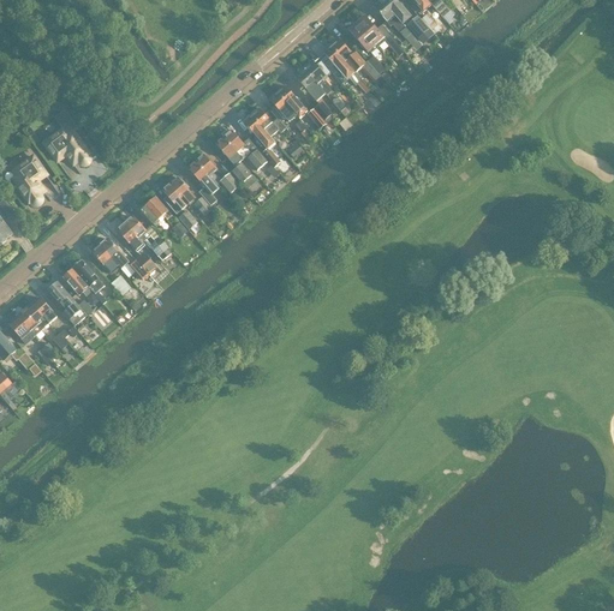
[(413,36),(405,25),(401,22),(383,0),(379,0),(373,5),(386,19),(387,18),(395,28),(397,27),(404,36),(406,35),(409,39),(411,39),(413,36)]
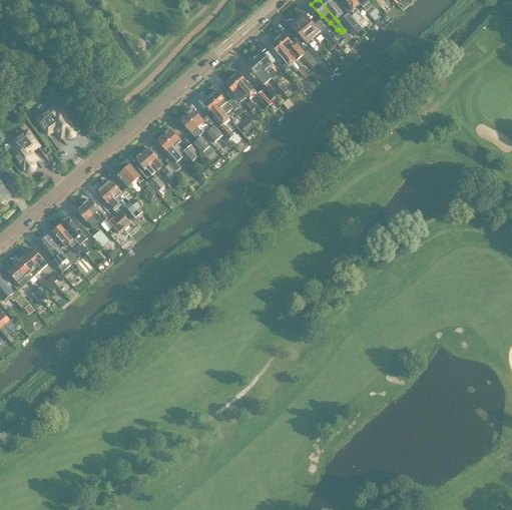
[(320,0),(335,18),(342,12),(336,5),(331,0),(320,0)]
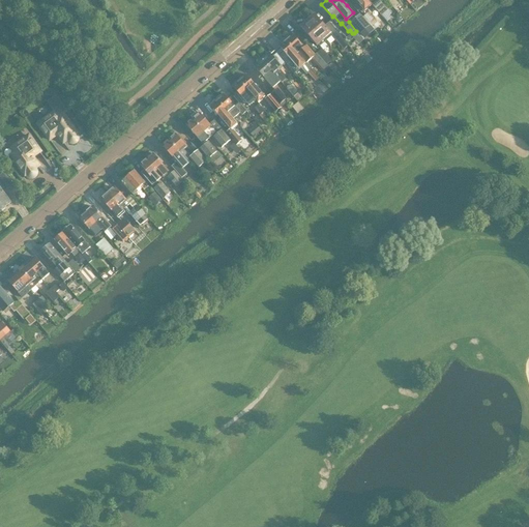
[(362,9),(371,2),(369,0),(356,0),(358,2),(357,2),(362,9)]
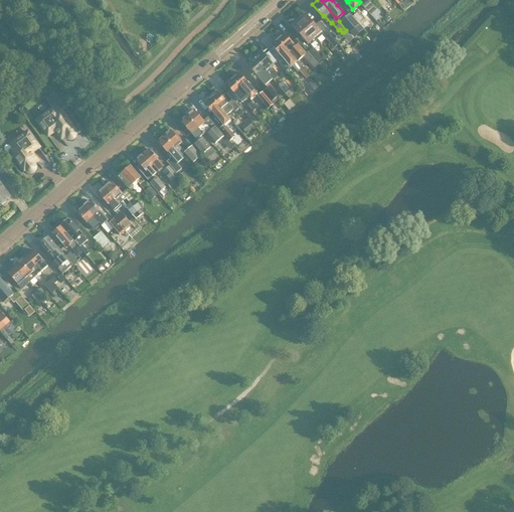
[(363,0),(360,3),(362,5),(366,9),(369,13),(376,7),(370,0),(363,0)]
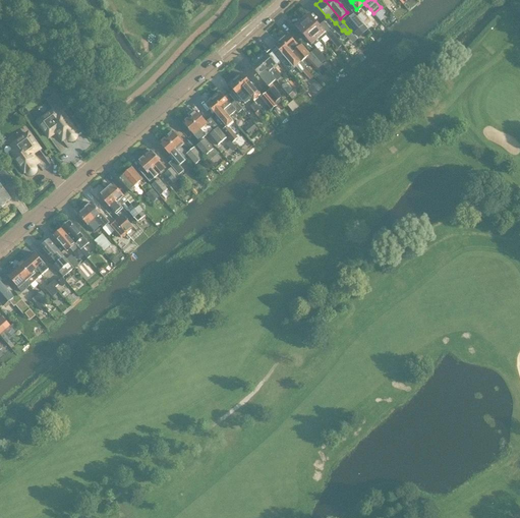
[(361,9),(355,14),(361,21),(361,20),(366,26),(372,22),(366,15),(361,9)]
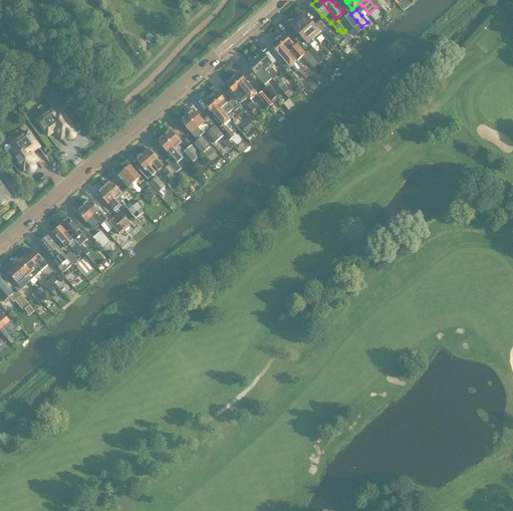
[(304,12),(297,18),(314,37),(320,33),(318,31),(320,30),(304,12)]
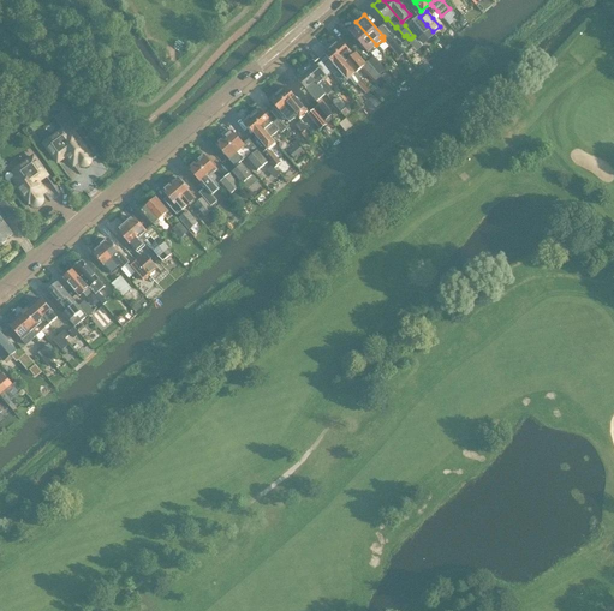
[(405,25),(413,36),(416,37),(427,28),(416,16),(405,25)]
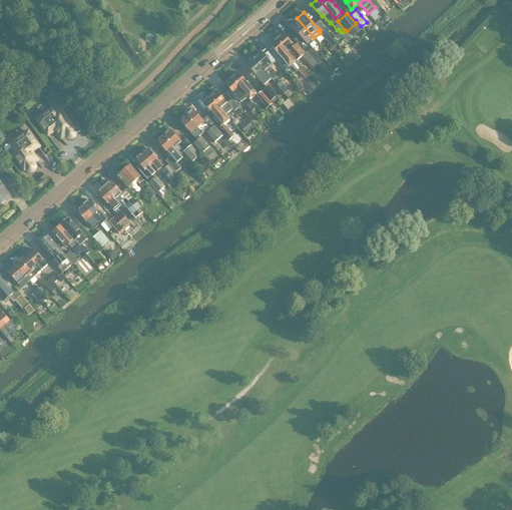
[(314,37),(297,18),(291,23),(306,42),(308,40),(309,42),(314,37)]
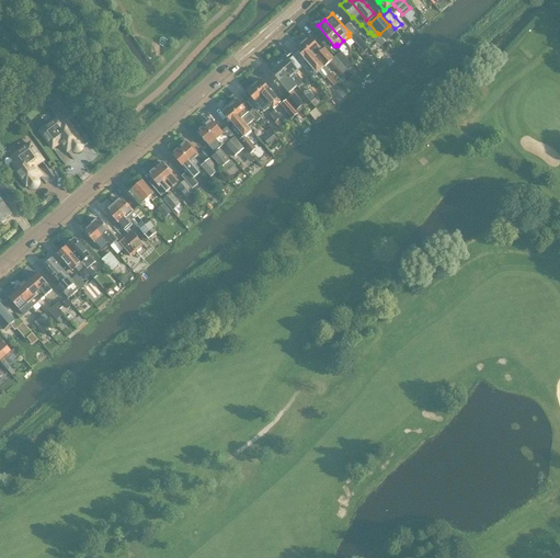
[(303,40),(301,40),(323,65),(331,57),(341,69),(344,66),(334,54),(333,56),(323,45),(320,48),(319,47),(320,47),(308,34),(306,36),(305,36),(303,37),(303,40)]
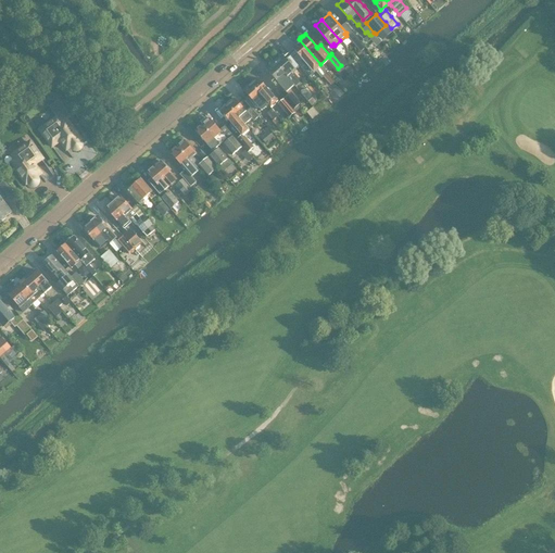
[(365,46),(354,34),(350,38),(360,50),(365,46)]
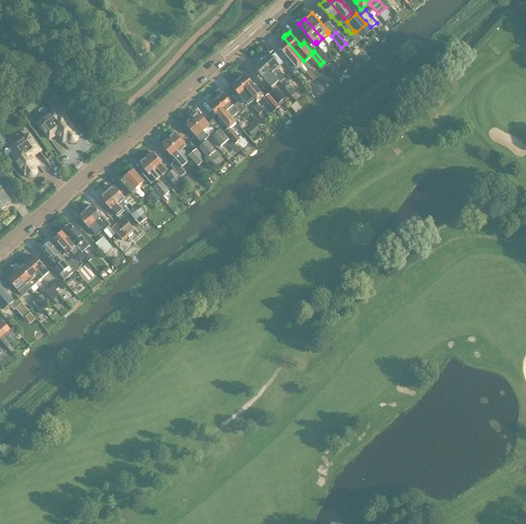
[(308,67),(304,61),(283,37),(282,38),(281,38),(279,39),(279,41),(276,43),(286,56),(285,57),(287,59),(288,60),(291,63),(289,64),(293,69),(299,65),(304,71),(308,67)]
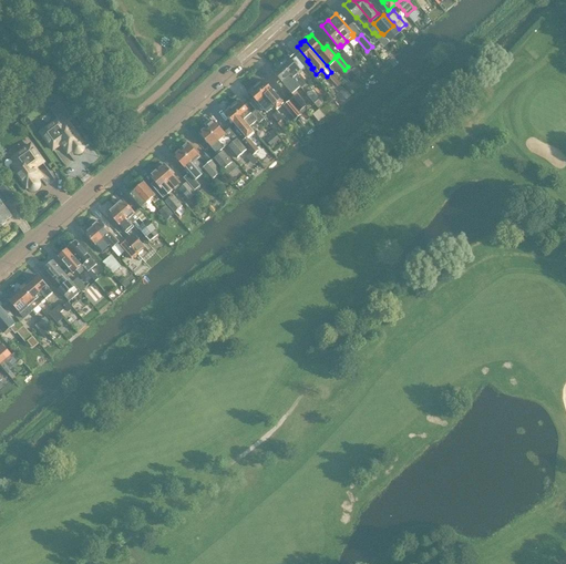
[(343,50),(338,54),(348,67),(349,67),(353,62),(343,50)]
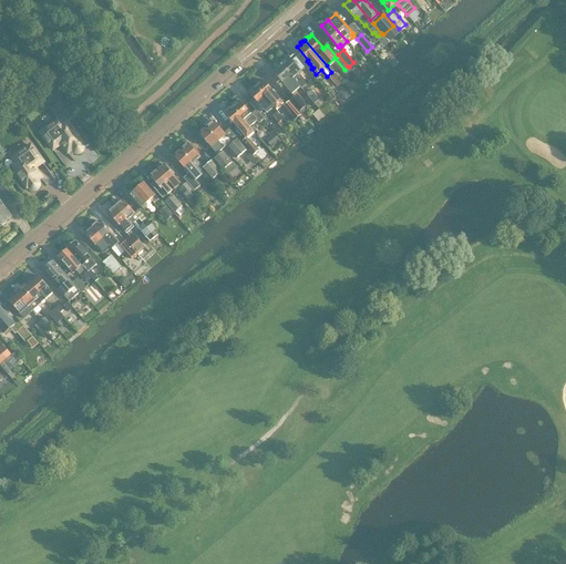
[(280,62),(299,84),(300,85),(304,82),(296,73),(300,69),(300,68),(291,59),(291,58),(288,54),(280,62)]
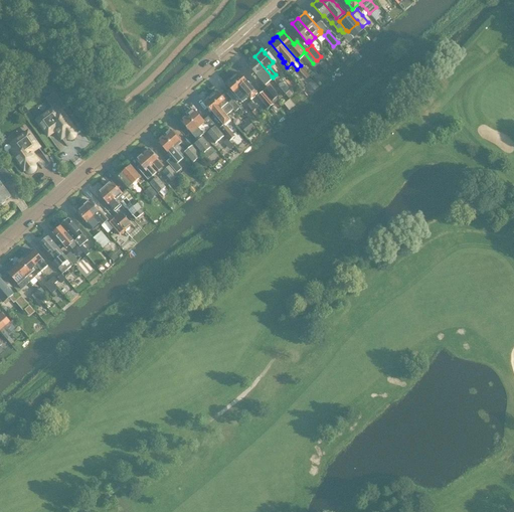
[(269,49),(265,52),(265,53),(273,61),(277,58),(269,49)]
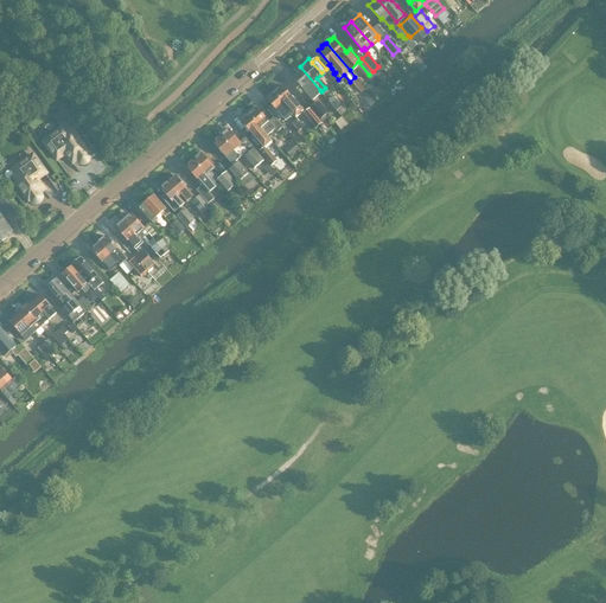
[(320,90),(300,66),(291,75),(312,98),(320,90)]
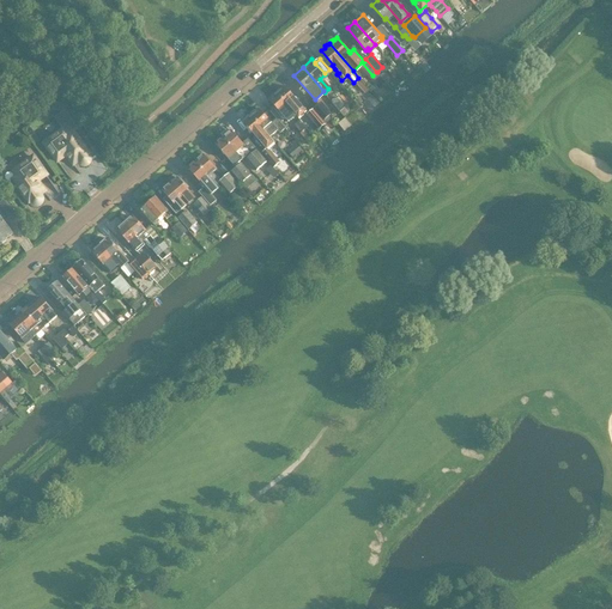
[(334,68),(331,72),(339,81),(341,80),(337,74),(339,73),(335,69),(334,68)]
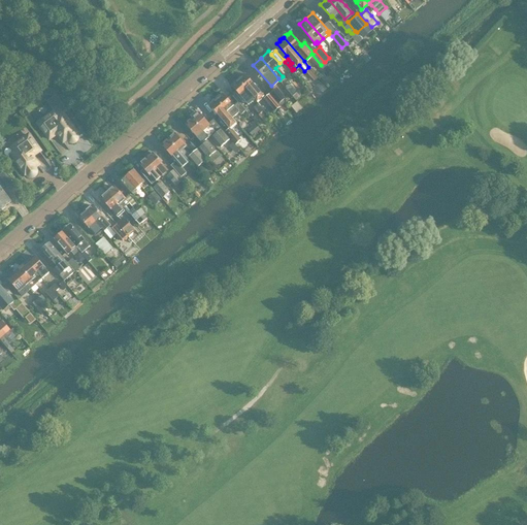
[(309,68),(306,70),(314,77),(317,75),(309,68)]
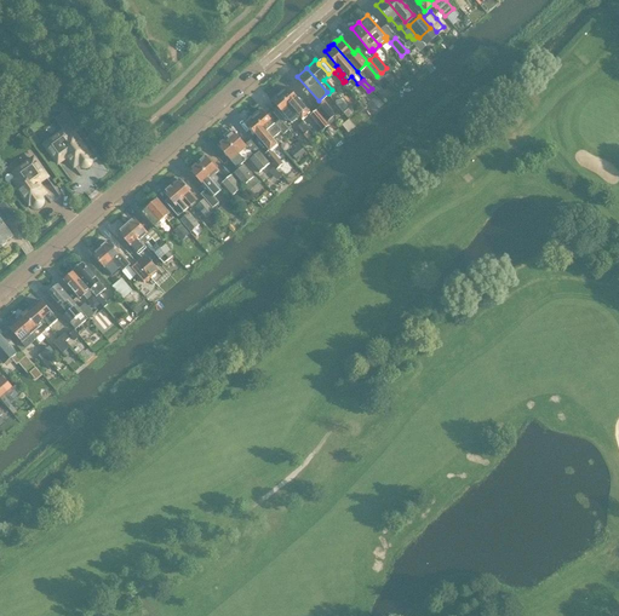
[(279,91),(298,114),(302,117),(310,110),(287,85),(284,87),(282,87),(280,88),(280,91),(279,91)]
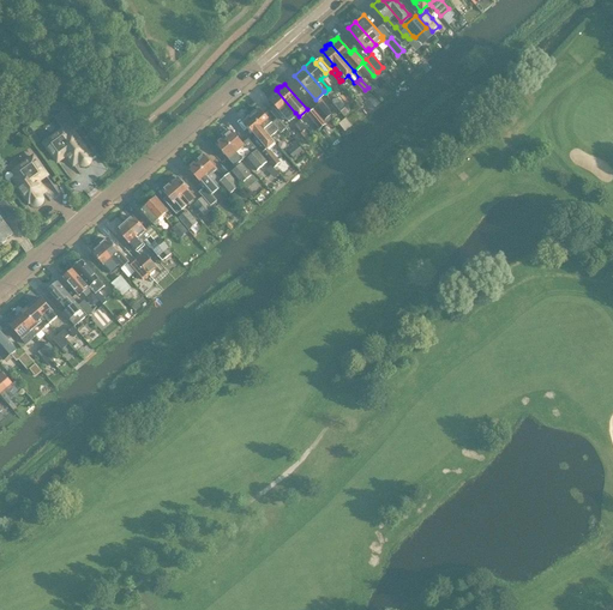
[(271,95),(268,97),(275,104),(277,108),(274,110),(282,119),(284,116),(288,120),(295,113),(276,90),(275,91),(274,91),(271,92),(271,95)]
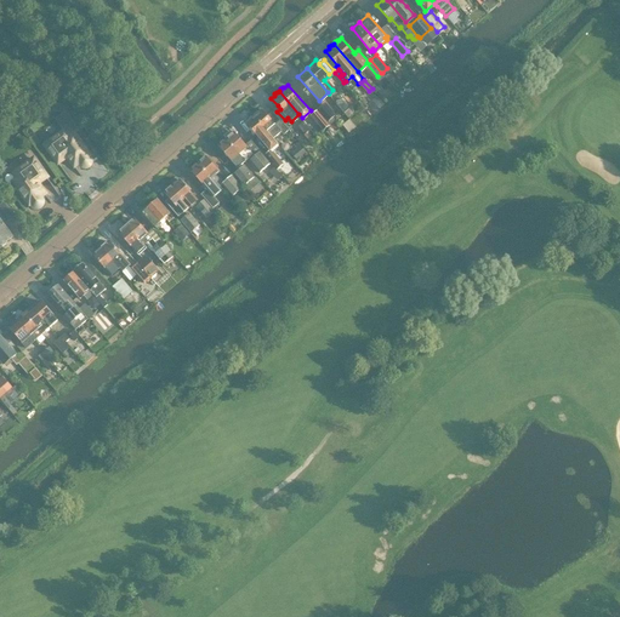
[(335,100),(347,115),(352,112),(340,96),(335,100)]
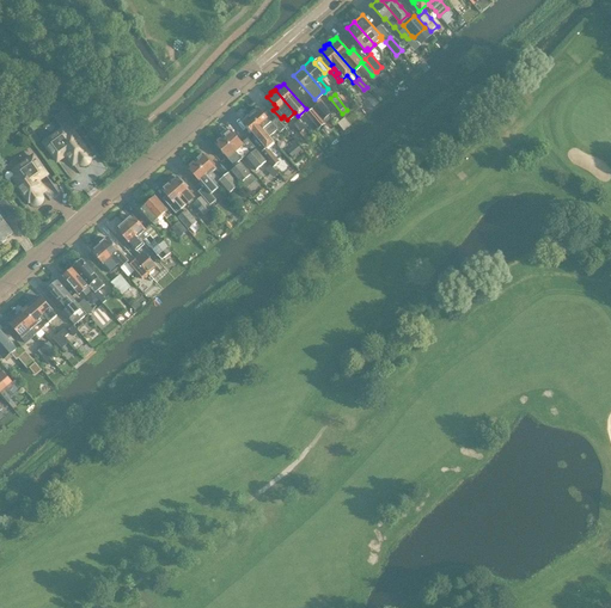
[(311,105),(312,106),(321,116),(325,111),(317,100),(311,105)]
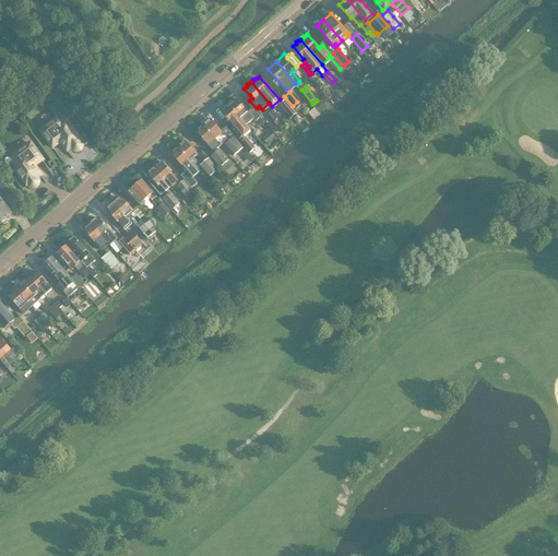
[(228,103),(245,122),(252,117),(254,119),(259,115),(254,109),(251,106),(247,109),(235,96),(233,98),(230,98),(228,101),(228,103)]
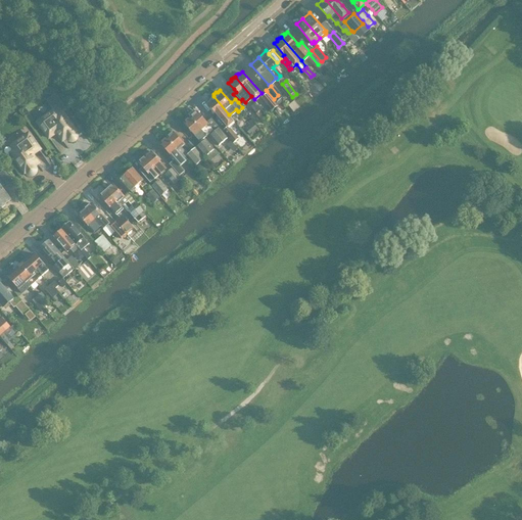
[(277,103),(274,99),(267,91),(262,96),(271,107),(277,103)]
